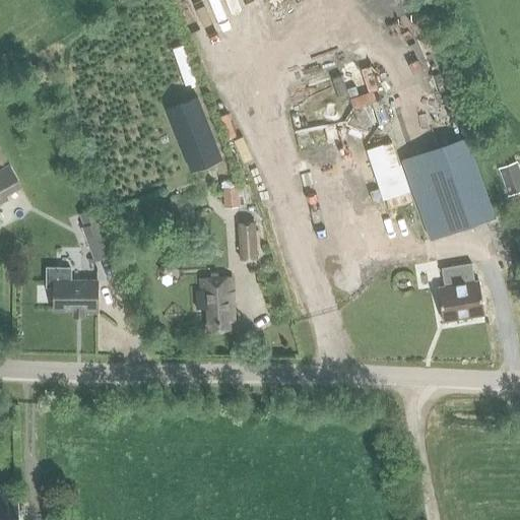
[(183,157),(214,144),(195,100),(165,113),(183,157)]
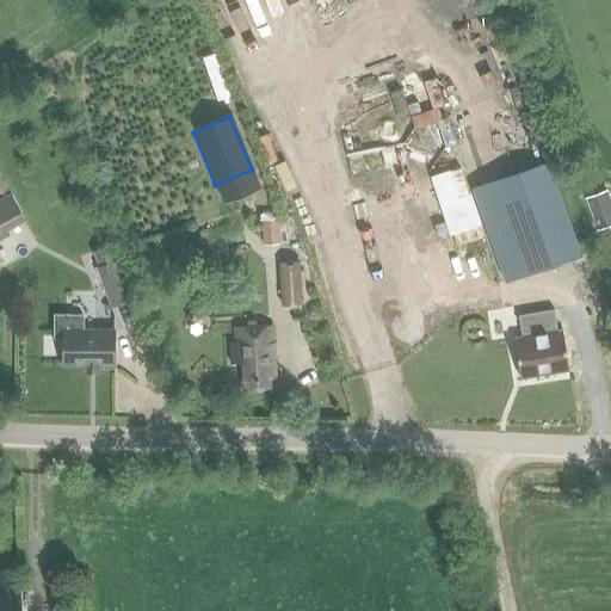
[(548,162),(471,189),(504,281),(578,257),(580,255),(548,162)]
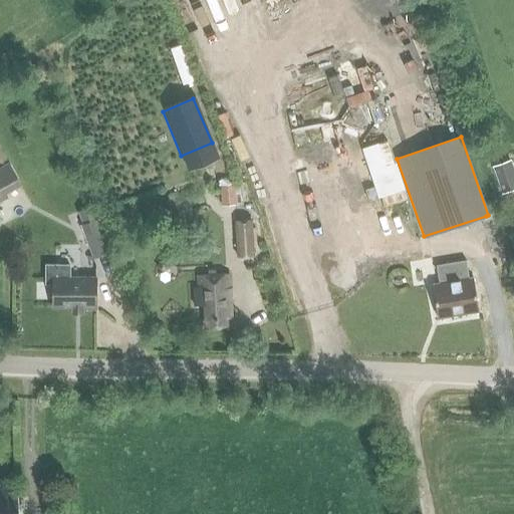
[(491,166),(501,194),(513,189),(513,171),(510,160),(491,166)]
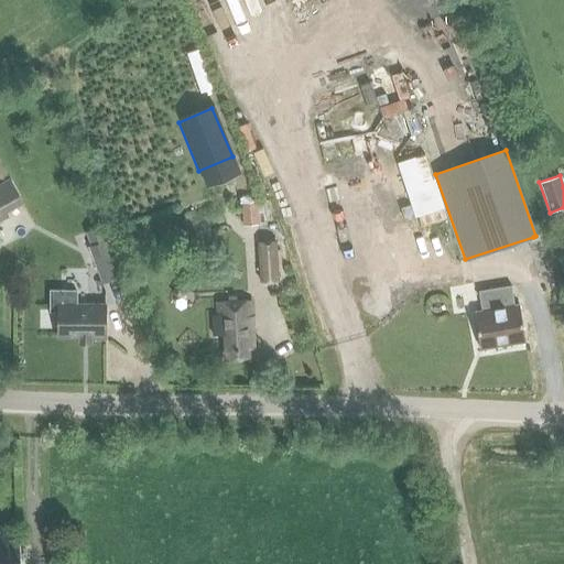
[(23,203),(10,180),(0,185),(0,219),(6,217),(4,214),(23,203)]
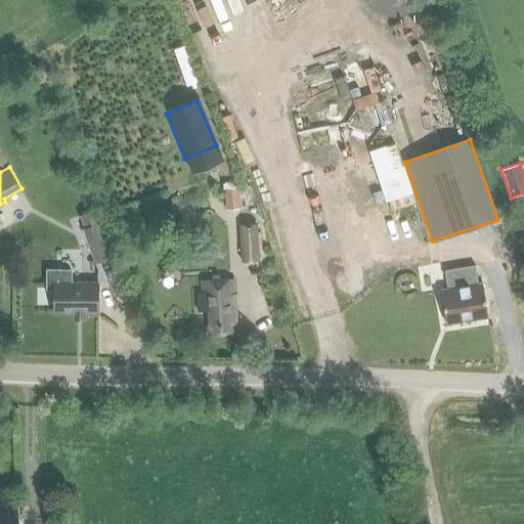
[(238,209),(237,187),(224,187),(225,210),(238,209)]
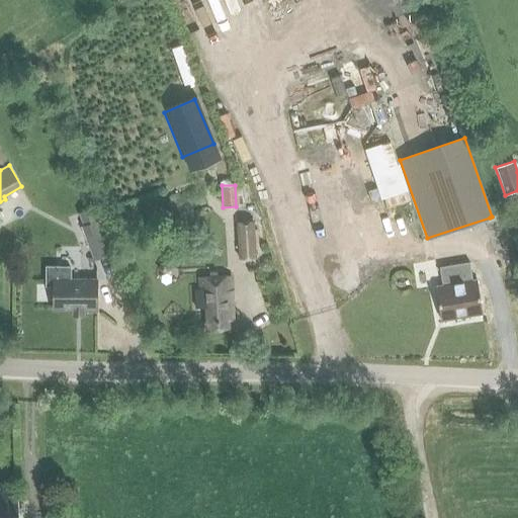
[(100,208),(94,210),(79,216),(83,227),(81,227),(94,260),(116,251),(100,208)]
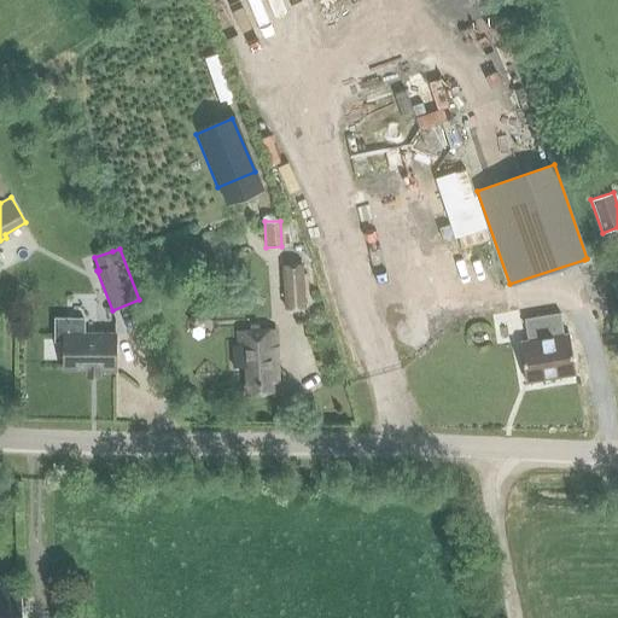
[(304,308),(303,263),(281,264),(283,309),(304,308)]
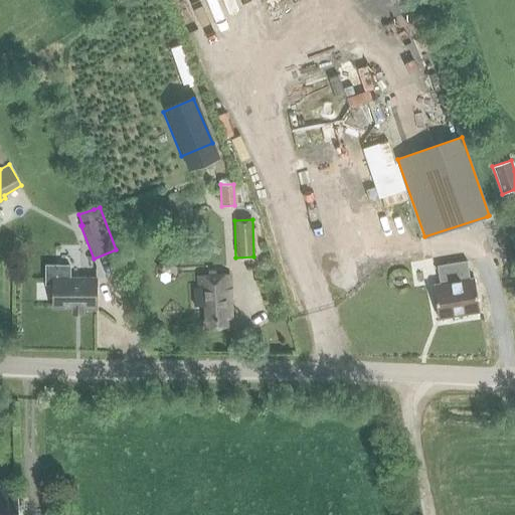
[(437,319),(479,313),(473,279),(469,279),(466,261),(436,266),(439,284),(432,285),(437,319)]
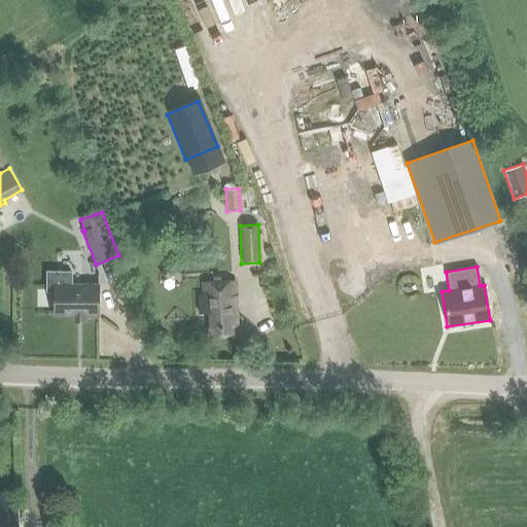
[(84,317),(98,317),(99,284),(69,284),(70,272),(45,271),(45,290),(53,290),(53,315),(72,315),(72,323),(84,323),(84,317)]
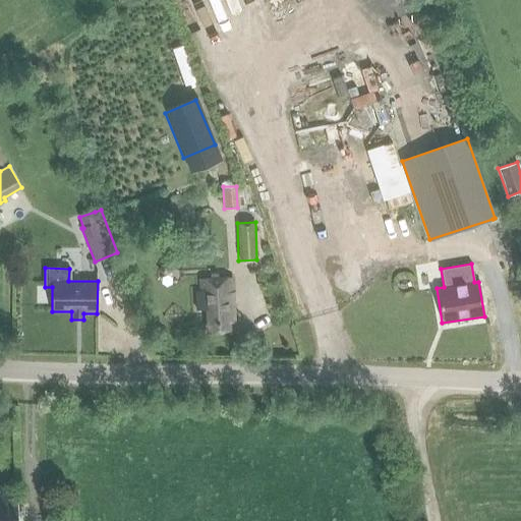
[(195,291),(196,308),(201,307),(201,309),(208,308),(209,331),(229,330),(229,322),(234,322),(232,279),(200,280),(200,291),(195,291)]
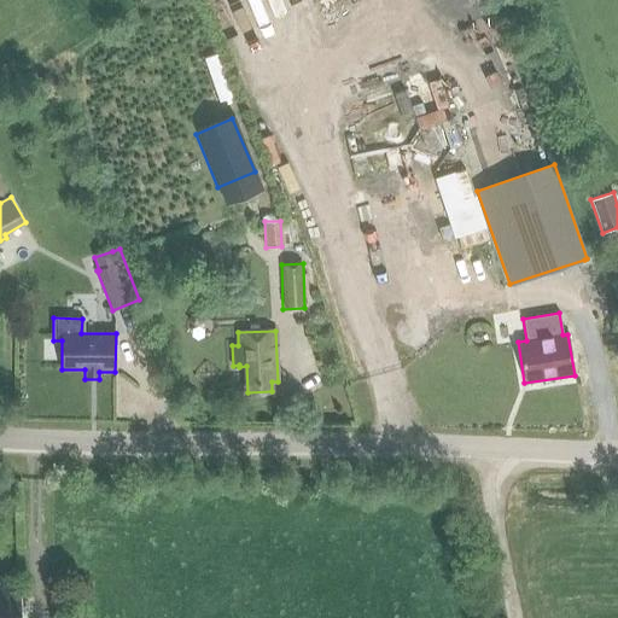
[(0,596),(0,617),(21,617),(19,596),(0,596)]
